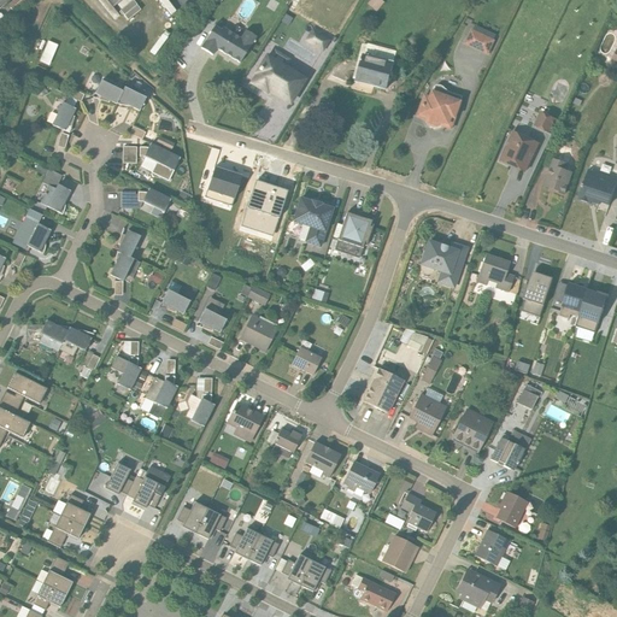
[(29,0),(13,0),(7,5),(13,13),(29,0)]
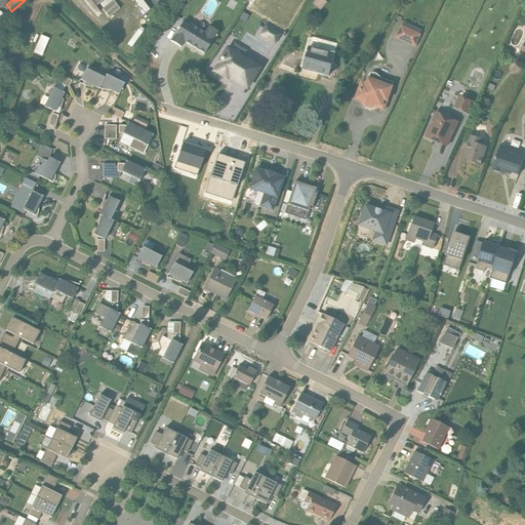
[(402,27),(396,39),(415,49),(421,36),(420,36),(422,31),(405,23),(403,27),(402,27)]
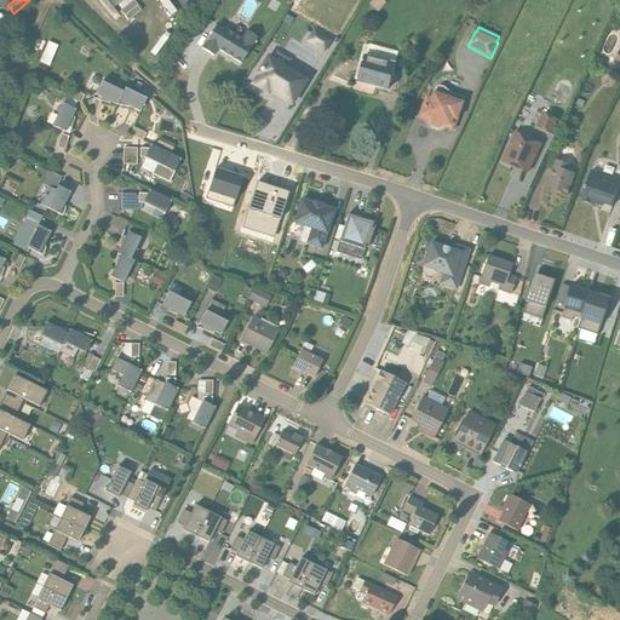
[(216,28),(201,49),(213,57),(217,50),(240,64),(256,38),(246,32),(241,40),(223,29),(222,30),(216,28)]
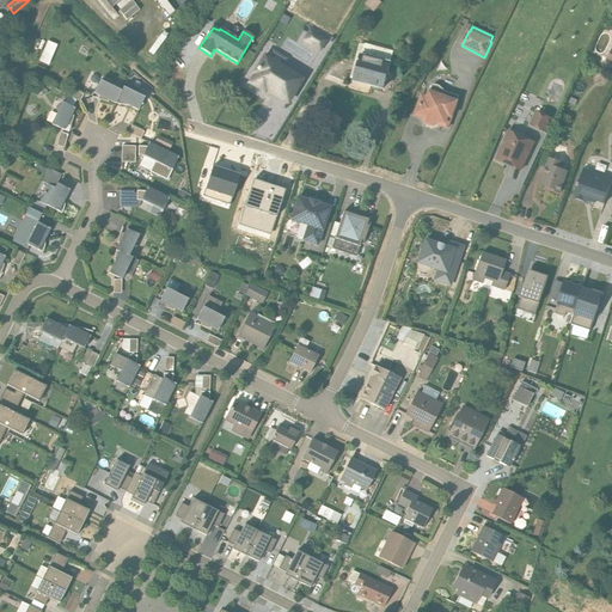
[(56,46),(47,42),(38,62),(48,66),(56,46)]
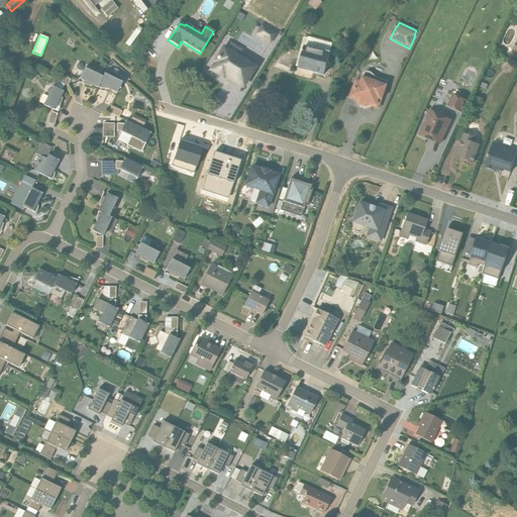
[(303,37),(293,75),(311,80),(313,74),(324,77),(332,44),(331,43),(308,37),(307,38),(303,37)]
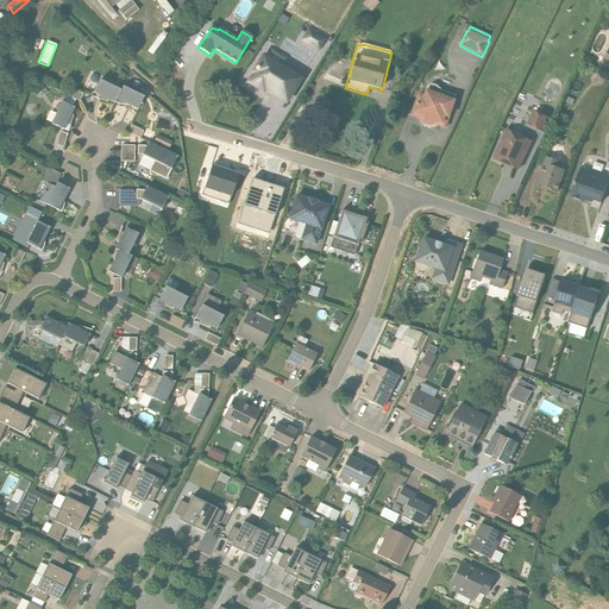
[(99,81),(93,93),(98,95),(98,99),(106,102),(107,100),(114,104),(120,92),(99,81)]
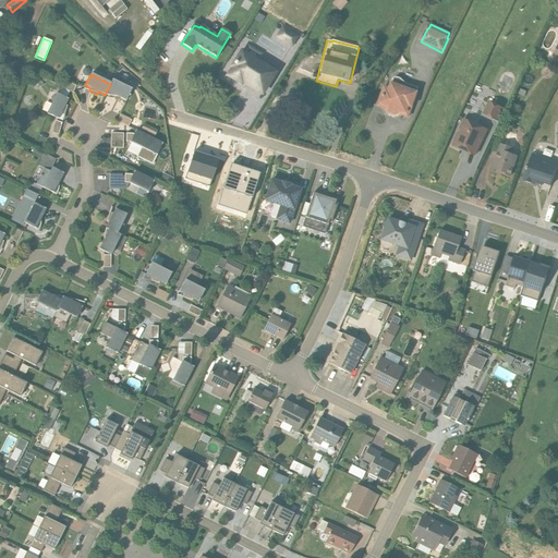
[(384,86),(376,107),(386,111),(387,113),(389,116),(391,117),(395,117),(398,116),(408,119),(417,95),(419,88),(404,82),(398,77),(395,77),(392,80),(391,82),(388,88),(384,86)]
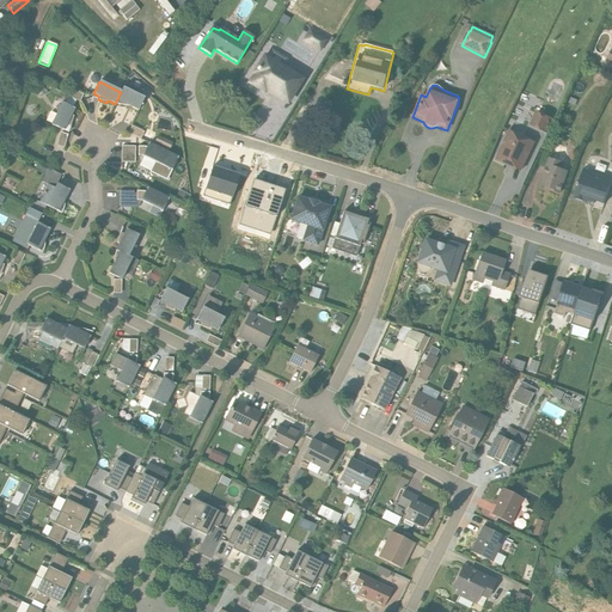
[(43,86),(36,90),(41,97),(48,93),(43,86)]
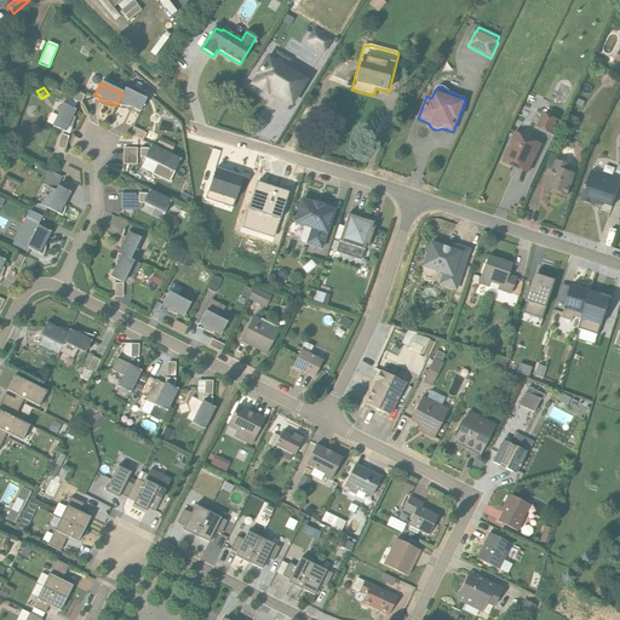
[(139,113),(145,99),(124,89),(116,105),(124,107),(128,107),(139,113)]
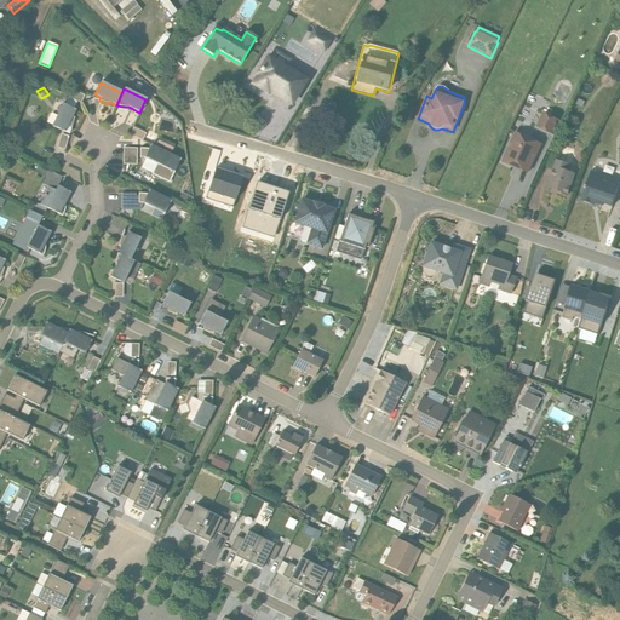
[(84,96),(72,90),(68,97),(78,102),(80,103),(84,96)]
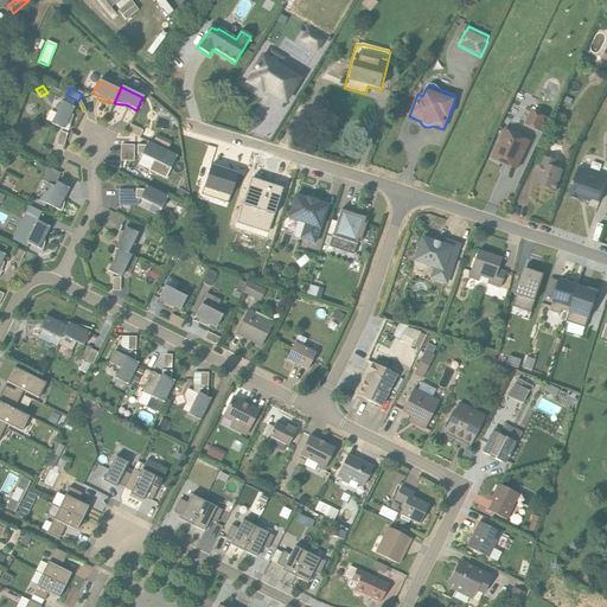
[(50,125),(63,129),(68,132),(69,126),(72,115),(71,115),(74,108),(71,108),(76,100),(66,95),(63,103),(61,102),(50,125)]
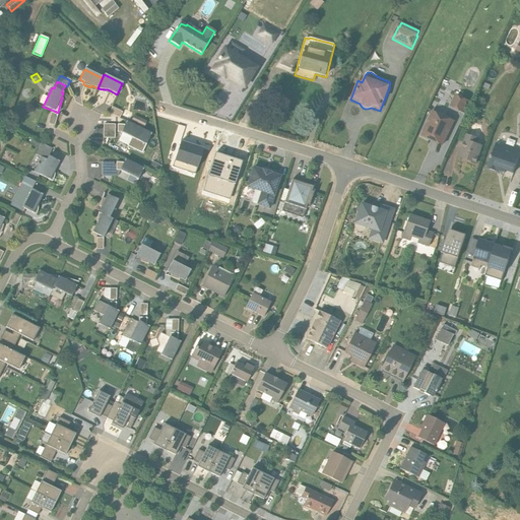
[(456,95),(450,109),(463,115),(469,102),(456,95)]
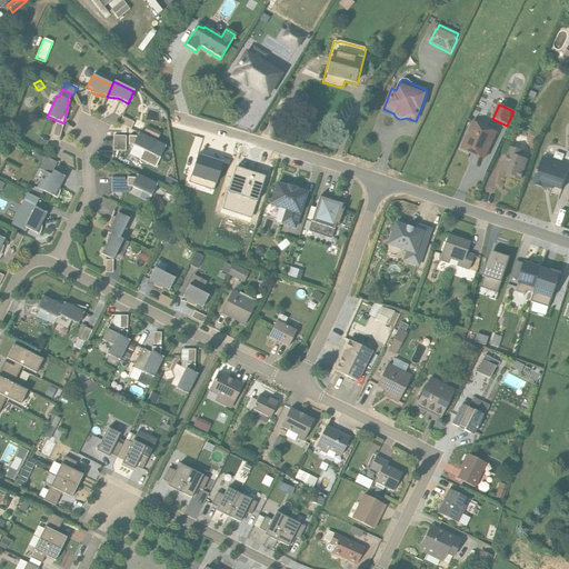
[(122,118),(119,123),(130,129),(133,122),(122,118)]
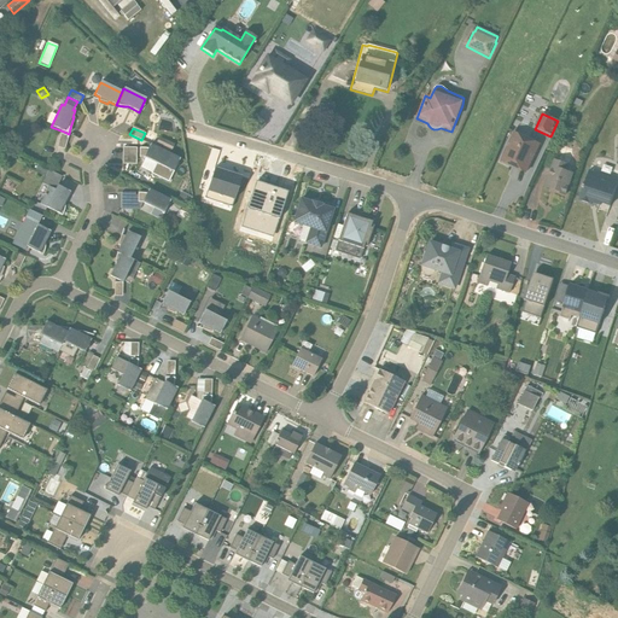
[(541,146),(514,133),(501,163),(528,175),(541,146)]
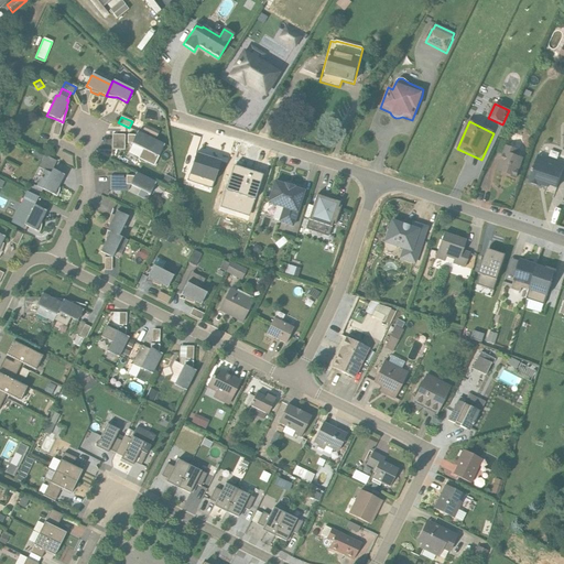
[(62,125),(55,122),(52,134),(58,137),(62,125)]
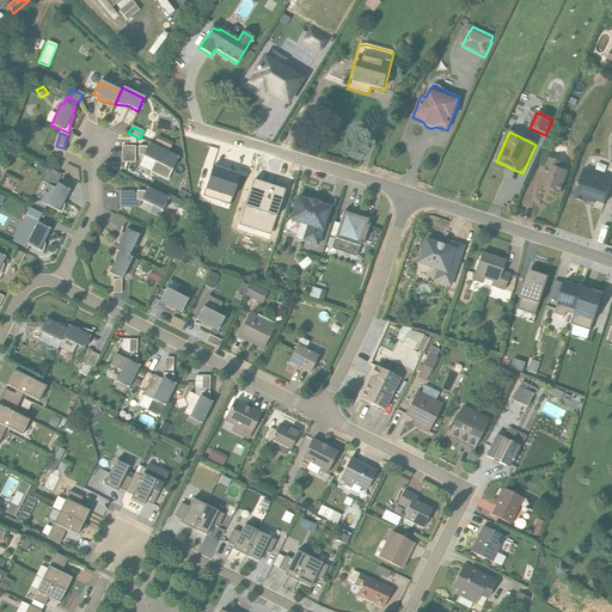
[(158,136),(154,144),(170,151),(172,144),(158,136)]
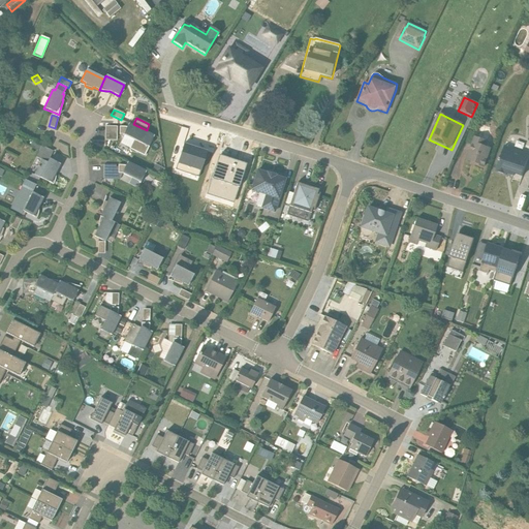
[(126,127),(119,127),(119,134),(123,135),(124,135),(120,144),(129,149),(144,156),(154,136),(128,124),(126,127)]
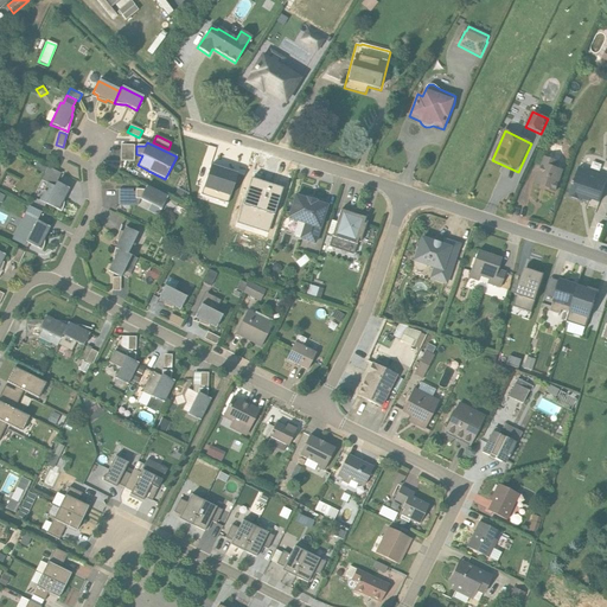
[(120,145),(120,161),(133,161),(134,146),(120,145)]
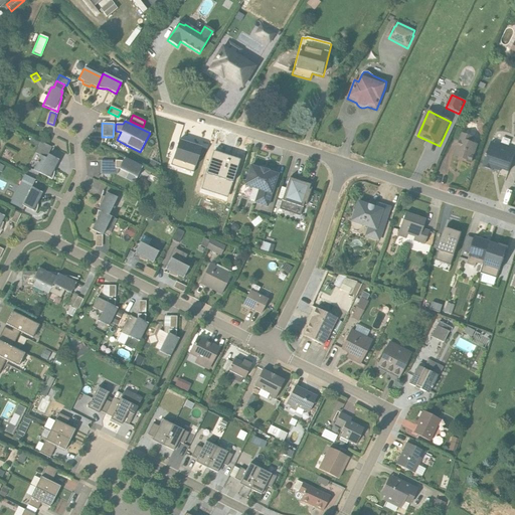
[(4,136),(11,133),(9,128),(2,131),(4,136)]
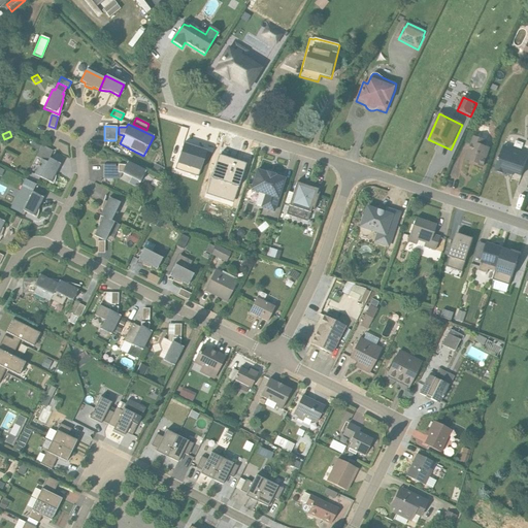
[(466,161),(470,163),(470,164),(484,169),(491,150),(487,149),(488,143),(473,137),(466,161)]
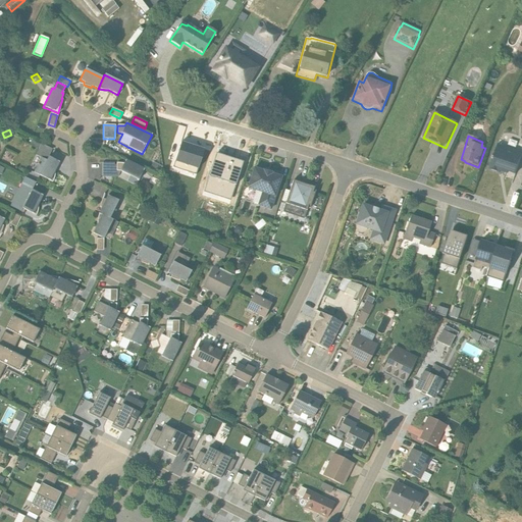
[(52,150),(41,144),(32,140),(29,146),(38,150),(36,156),(40,158),(34,172),(53,183),(55,170),(59,162),(48,157),(52,150)]
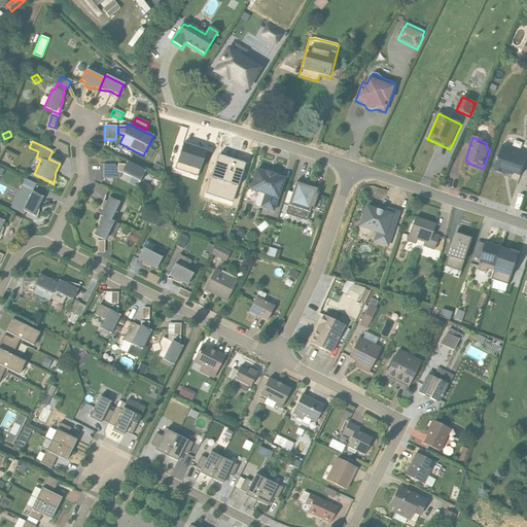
[(526,154),(503,147),(494,173),(510,178),(511,176),(512,177),(513,175),(520,177),(526,157),(526,154)]
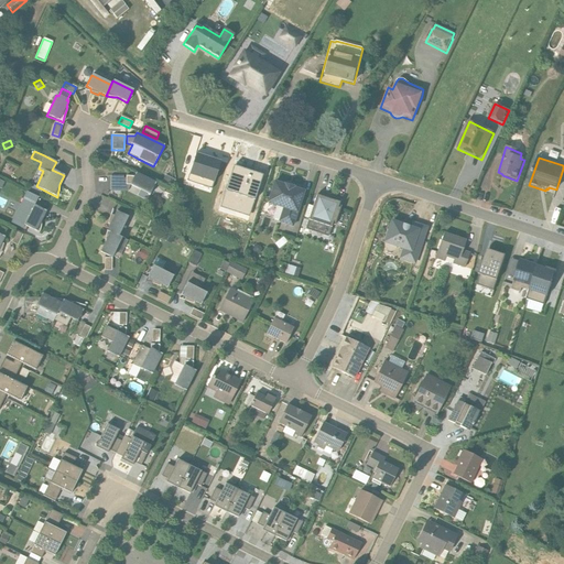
[(110,176),(110,192),(127,192),(130,185),(137,188),(140,191),(137,196),(147,202),(150,195),(155,183),(136,173),(133,176),(126,176),(126,179),(122,179),(122,176),(110,176)]
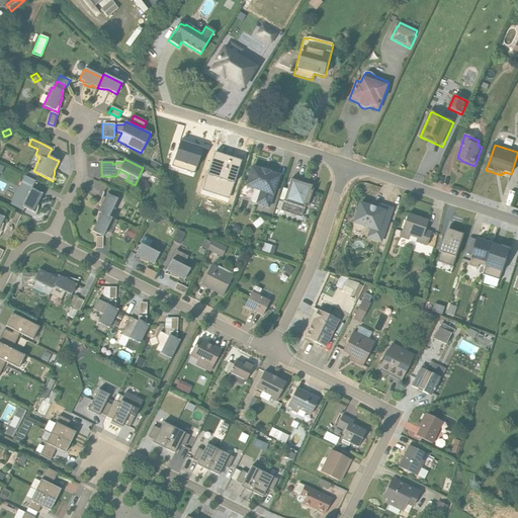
[(257,205),(268,208),(278,176),(269,173),(269,172),(261,169),(261,170),(252,168),(245,188),(251,190),(254,190),(259,192),(255,204),(257,205)]
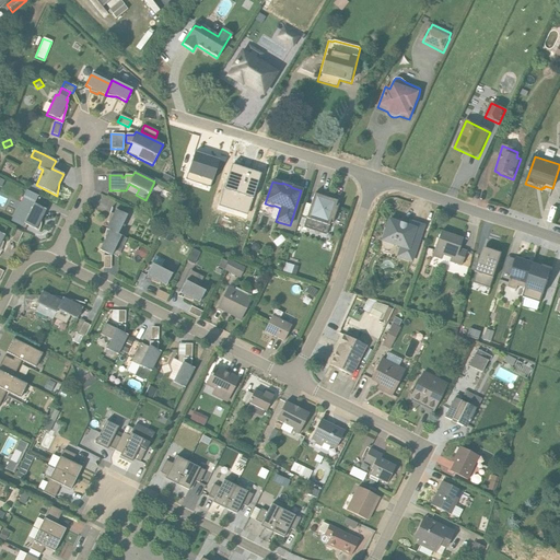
[(38,196),(26,190),(11,221),(23,228),(24,224),(38,232),(39,229),(41,225),(41,222),(41,217),(43,216),(46,210),(34,205),(38,196)]
